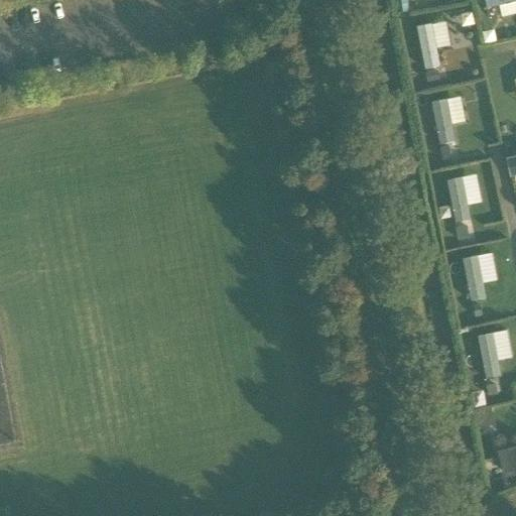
[(515,0),(481,0),(484,10),(497,8),(498,17),(515,13),(515,0)]
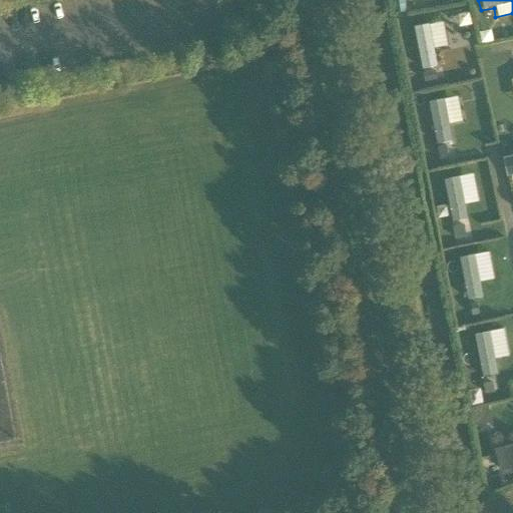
[(432,36),(446,33),(443,20),(412,26),(419,69),(437,66),(432,36)]
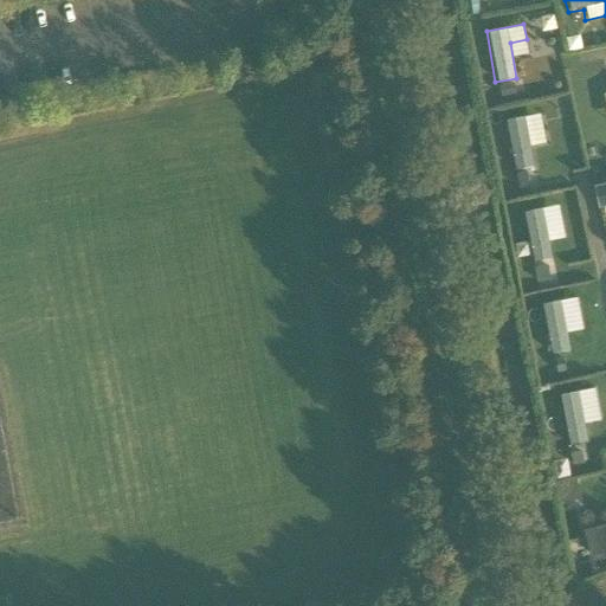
[(535,166),(532,144),(545,142),(539,113),(504,120),(514,171),(535,166)]
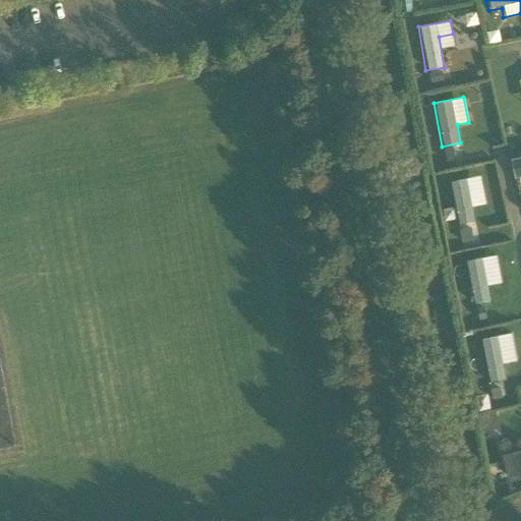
[(471,208),(485,204),(477,175),(448,182),(459,225),(475,221),(471,208)]
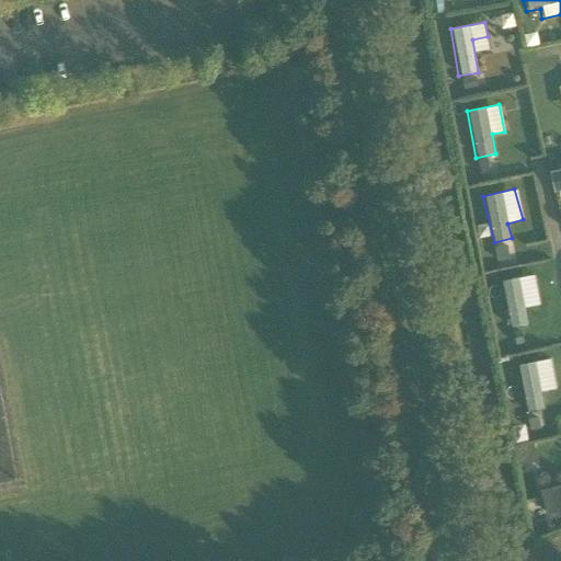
[(528,323),(524,308),(538,305),(530,273),(499,282),(510,328),(528,323)]
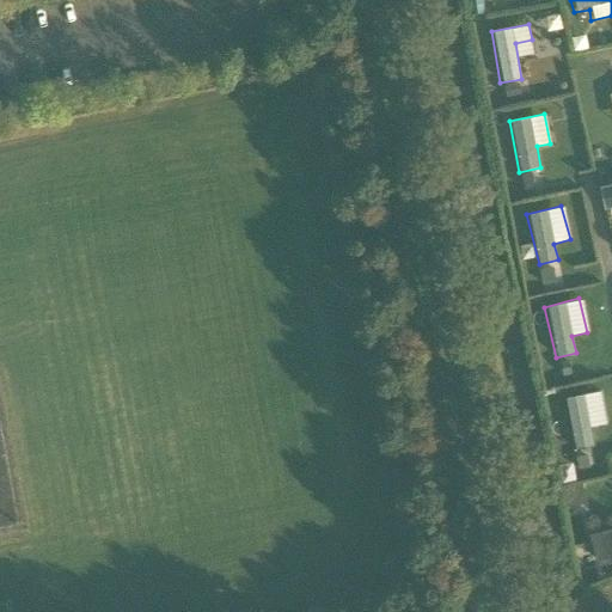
[(593,445),(589,427),(605,423),(597,390),(562,398),(574,450),(593,445)]
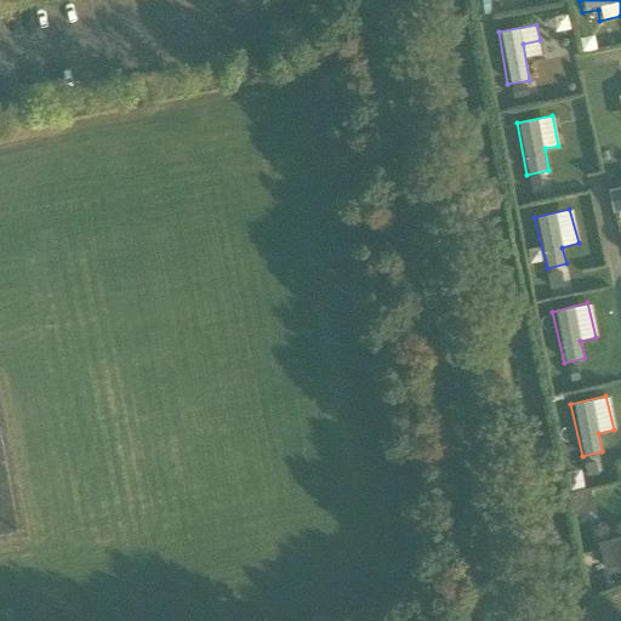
[(587,493),(571,496),(574,513),(591,510),(587,493)]
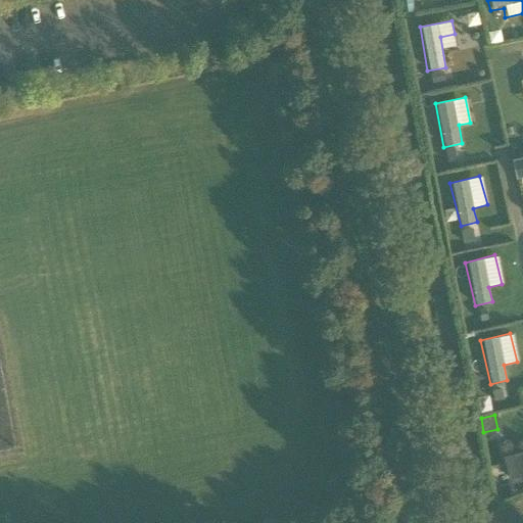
[(522,450),(501,457),(508,480),(522,475),(522,450)]
